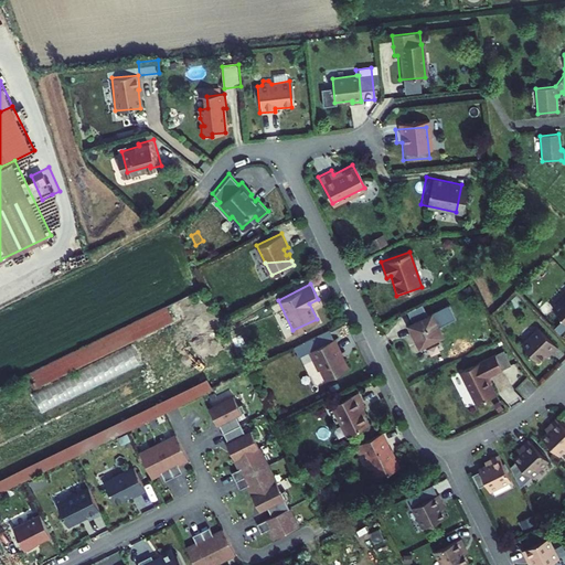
[(564,291),(550,307),(564,323),(564,291)]
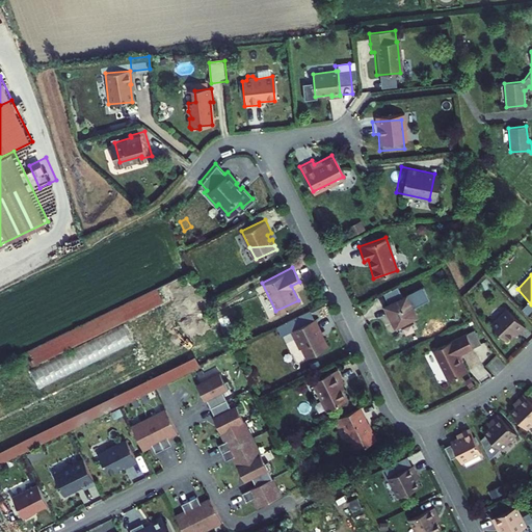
[(153,287),(21,351),(27,364),(159,300),(153,287)]
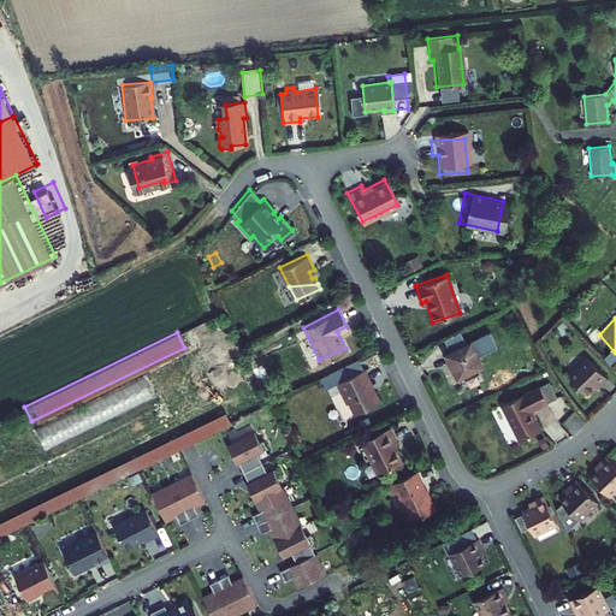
[(455,332),(443,338),(448,349),(445,350),(449,356),(446,359),(456,378),(462,374),(463,379),(475,373),(474,369),(479,367),(467,342),(461,344),(455,332)]
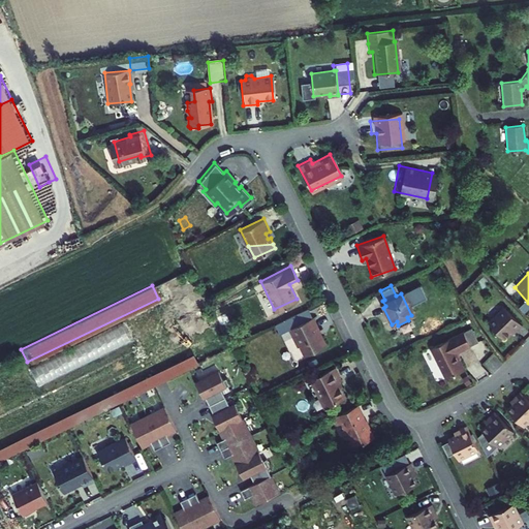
[(514,330),(519,324),(501,306),(486,321),(500,337),(510,327),(514,330)]
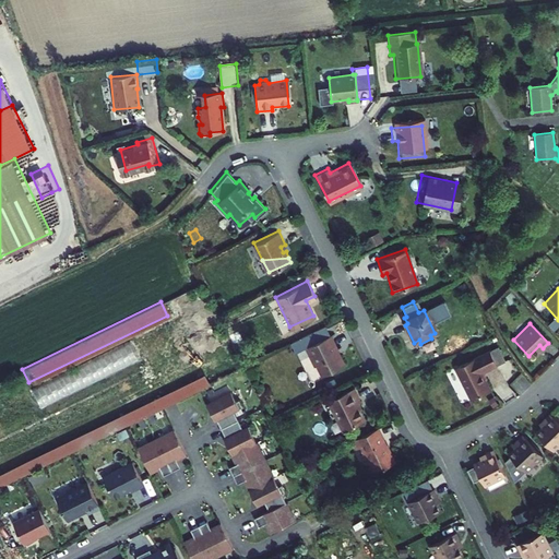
[(329,334),(304,346),(312,366),(318,364),(321,373),(343,364),(329,334)]
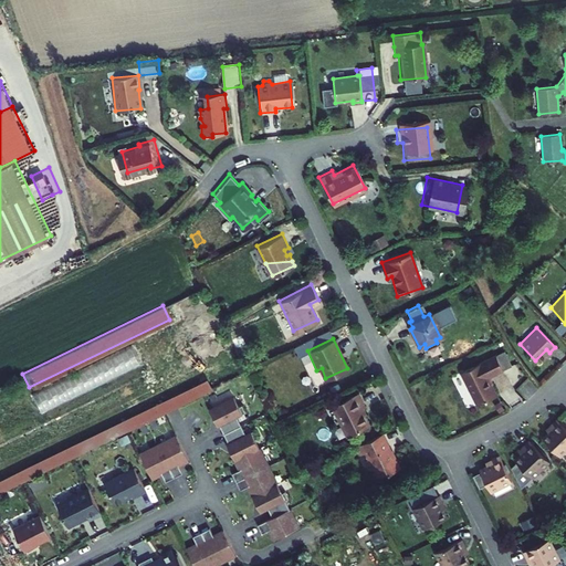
[(499,352),(491,356),(498,371),(506,367),(499,352)]
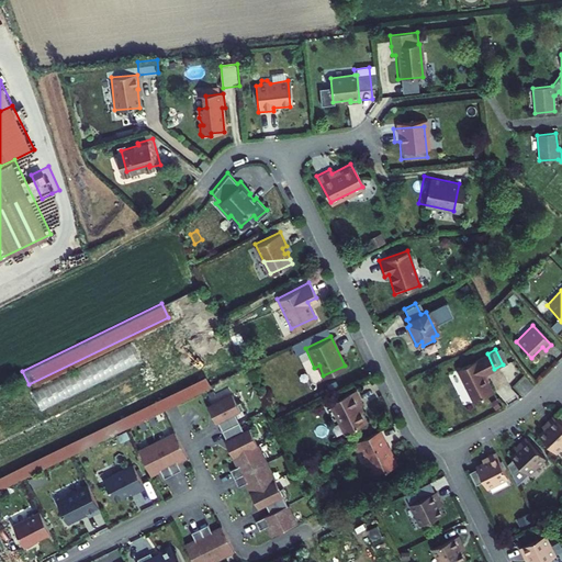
[(487,353),(452,371),(468,404),(487,394),(479,375),(494,369),(487,353)]
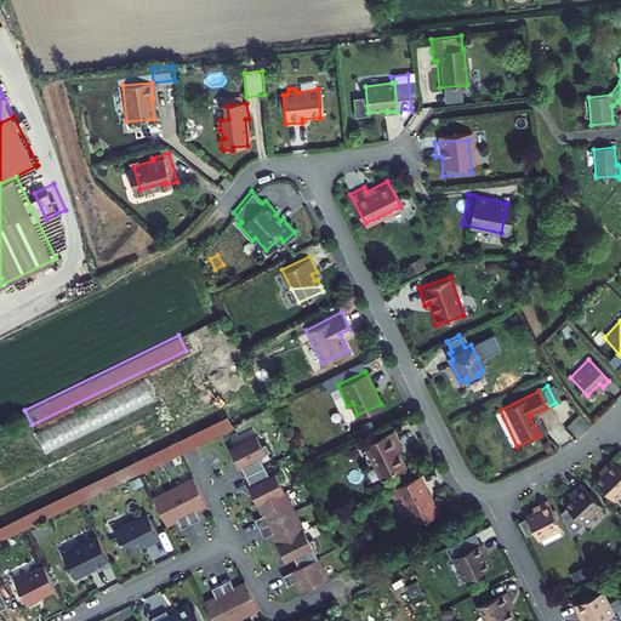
[(0,539),(229,426),(223,415),(0,525),(0,539)]
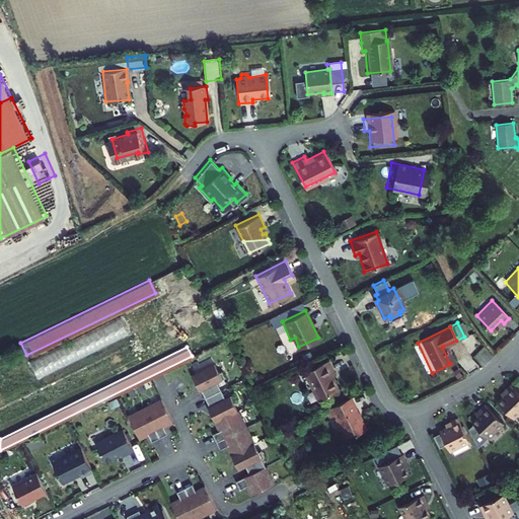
[(325,358),(303,369),(317,397),(335,388),(327,373),(332,371),(325,358)]
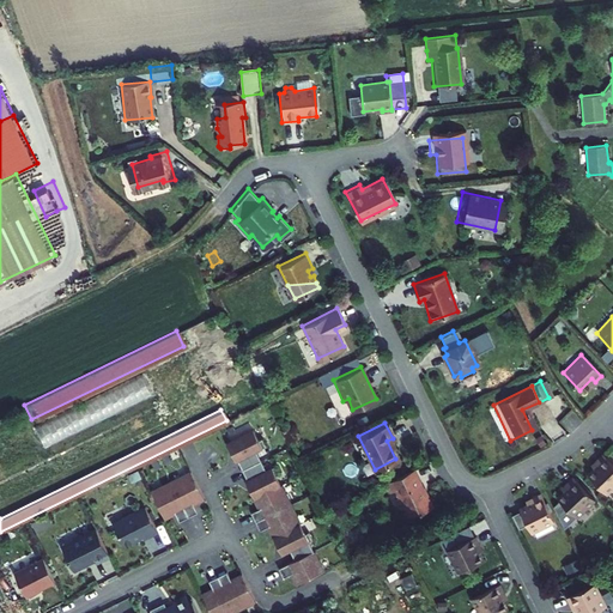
[(256,438),(252,428),(225,441),(229,450),(231,449),(249,487),(248,487),(258,507),(249,511),(258,529),(266,525),(275,544),(277,542),(281,552),(287,548),(292,558),(277,566),(281,576),(290,572),(295,583),(321,570),(307,539),(310,538),(307,529),(303,532),(274,473),(278,472),(274,463),(263,468),(254,449),(263,444),(260,436),(256,438)]
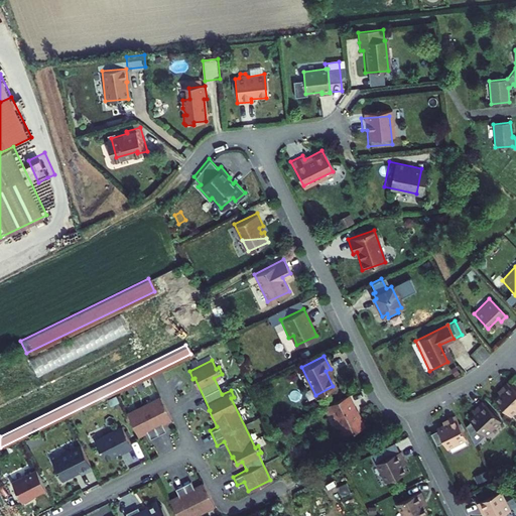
[(509,412),(515,404),(515,387),(507,378),(500,383),(503,386),(494,395),(509,412)]
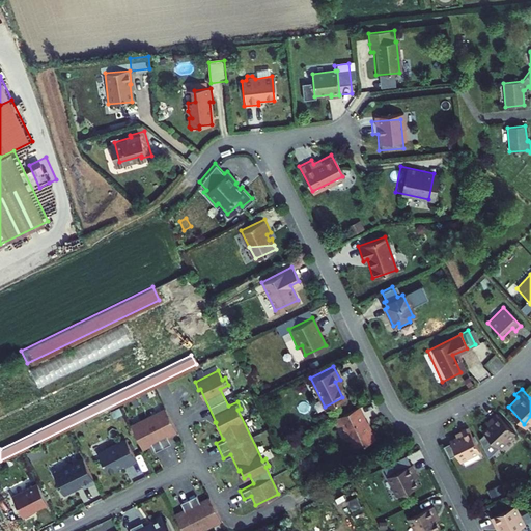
[(355,404),(330,417),(334,425),(339,423),(352,447),(373,437),(368,426),(366,427),(355,404)]
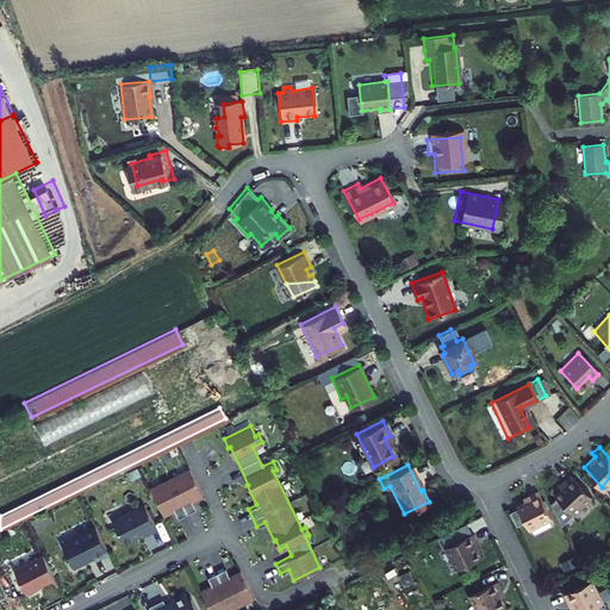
[(200,496),(187,468),(148,489),(161,515),(172,510),(175,518),(194,509),(190,500),(200,496)]
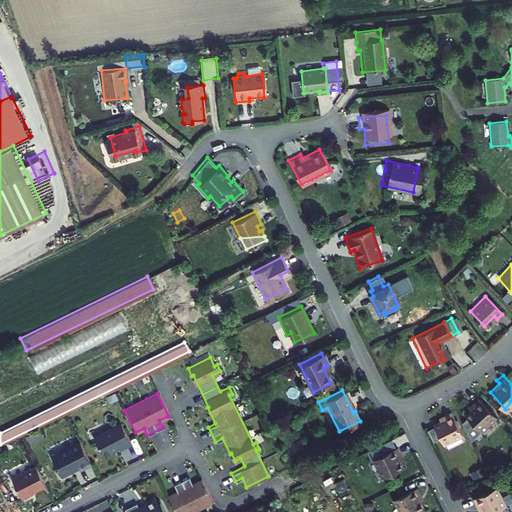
[(480,428),(495,413),(477,394),(471,400),(474,403),(464,412),(480,428)]
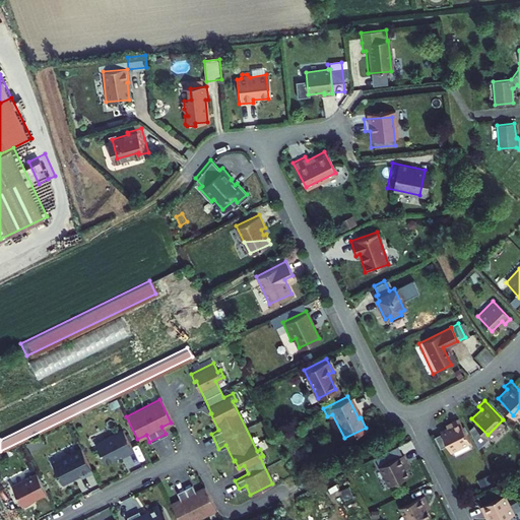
[(468,438),(457,413),(449,417),(451,421),(439,427),(440,429),(442,434),(435,437),(439,444),(445,441),(449,448),(468,438)]
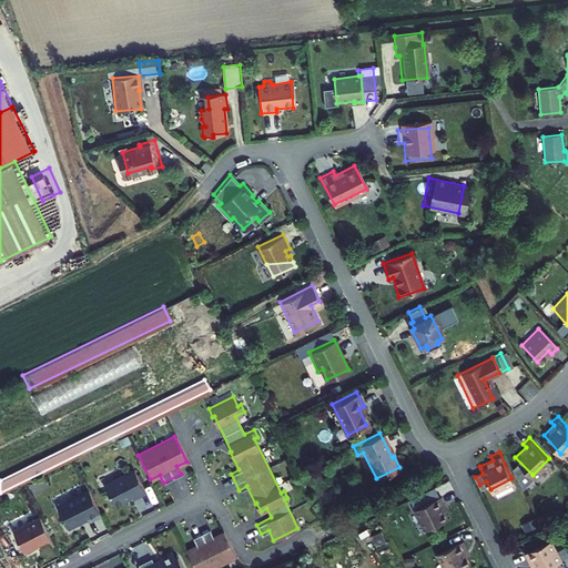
[(143,492),(132,468),(102,483),(113,505),(122,500),(123,498),(129,496),(130,497),(130,498),(131,498),(132,498),(143,492)]
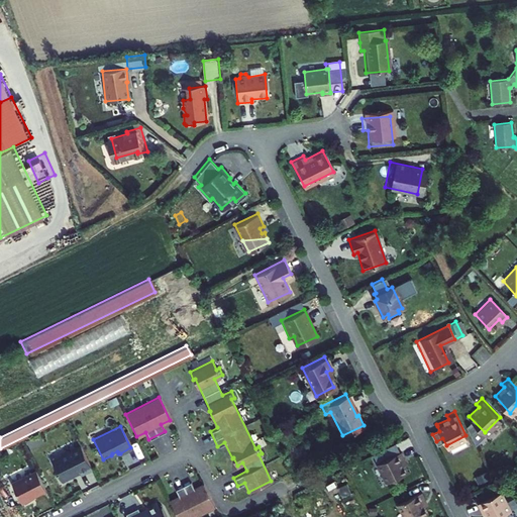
[(439,431),(437,426),(430,430),(432,434),(439,431)]
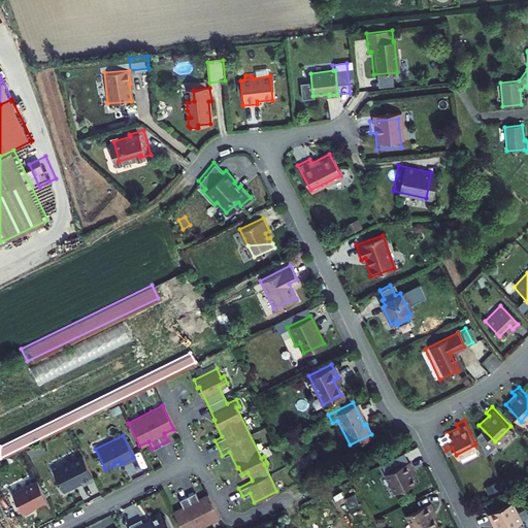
[(92,479),(80,455),(51,469),(61,491),(73,485),(73,484),(78,481),(80,484),(92,479)]
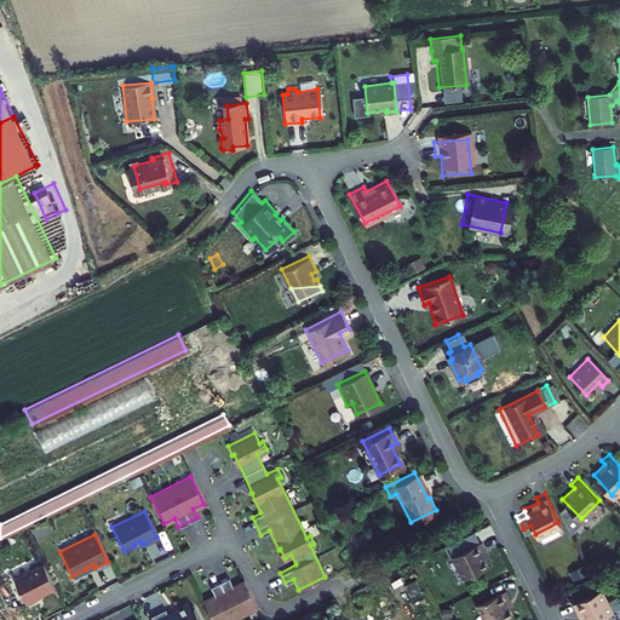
[(461,574),(484,563),(478,549),(482,547),(477,538),(449,552),(461,574)]
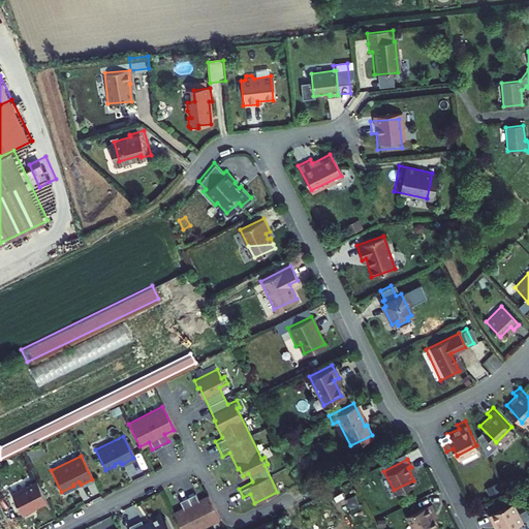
[(44,501),(35,480),(9,493),(21,515),(29,510),(28,508),(44,501)]
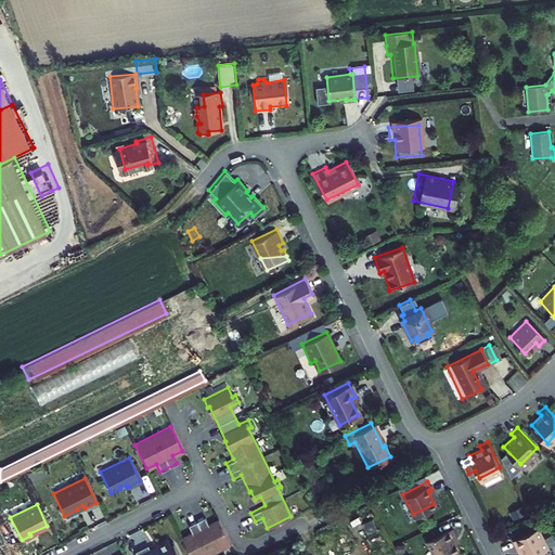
[(206,523),(202,515),(185,524),(189,530),(179,536),(189,554),(199,554),(228,542),(216,518),(206,523)]
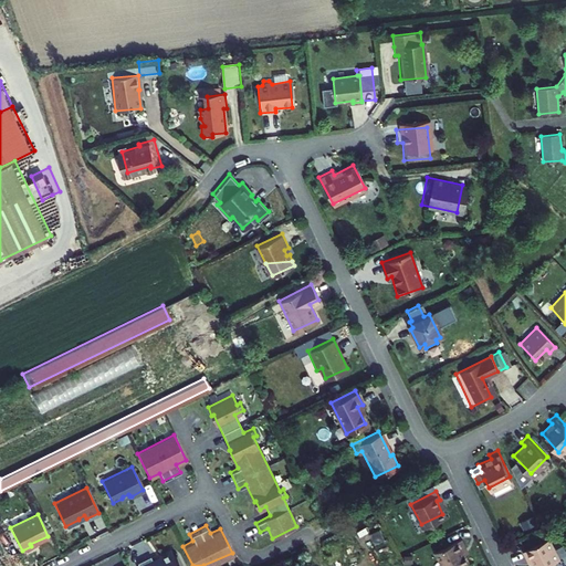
[(534,565),(535,565),(556,556),(546,534),(521,547),(525,555),(528,554),(534,565)]
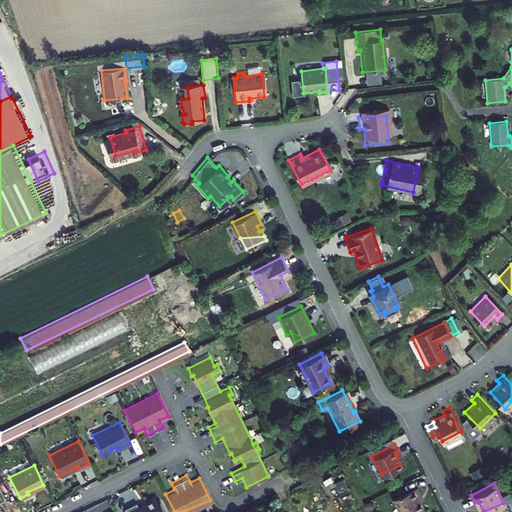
[(398,511),(404,511),(420,505),(414,493),(418,492),(414,484),(391,496),(398,511)]
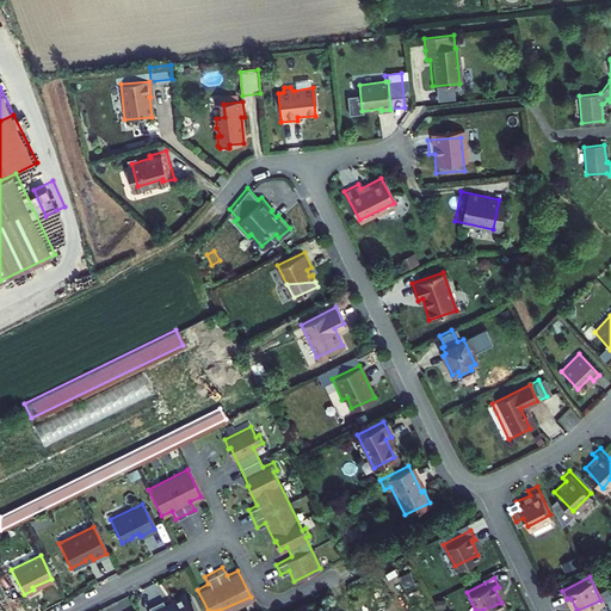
[(185,598),(181,591),(168,598),(170,599),(162,603),(159,598),(146,605),(148,610),(195,610),(187,597),(185,598)]
